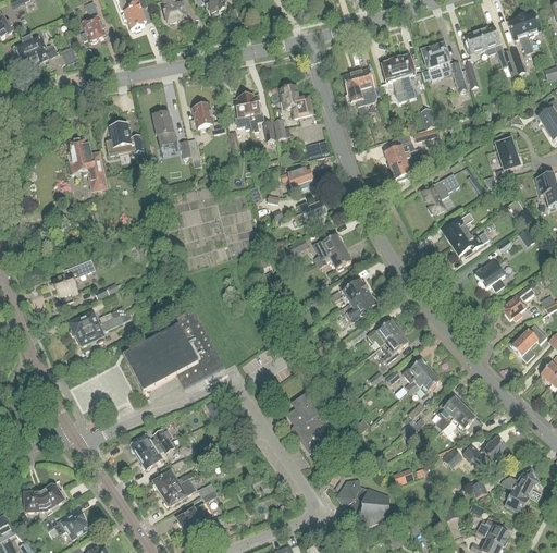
[(145,22),(137,0),(116,0),(118,0),(119,1),(118,2),(121,10),(122,10),(123,11),(123,12),(121,14),(123,20),(126,21),(131,31),(133,29),(135,31),(139,29),(140,26),(144,25),(143,23),(145,22)]
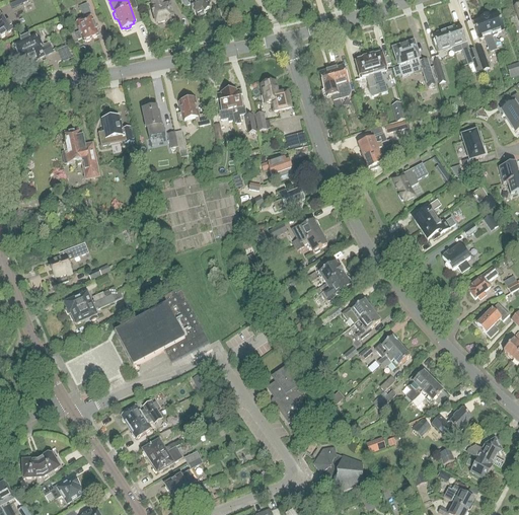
[(174,18),(169,1),(167,2),(167,0),(151,0),(152,6),(151,6),(152,13),(154,13),(156,20),(165,18),(165,20),(174,18)]
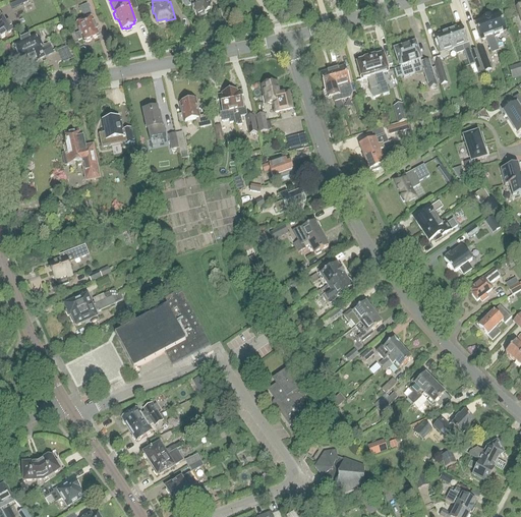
[(212,7),(208,1),(210,0),(183,0),(185,4),(188,5),(190,3),(195,13),(204,8),(205,10),(212,7)]
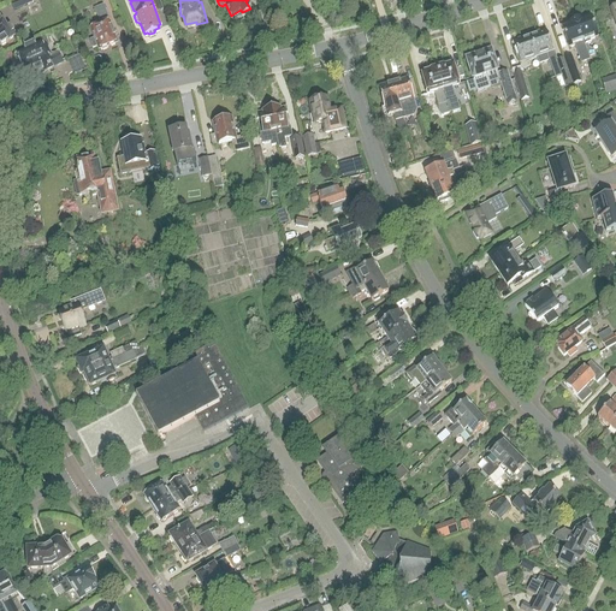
[(92,24),(95,34),(89,36),(92,45),(98,42),(99,46),(116,40),(113,34),(116,33),(104,1),(94,5),(100,21),(92,24)]
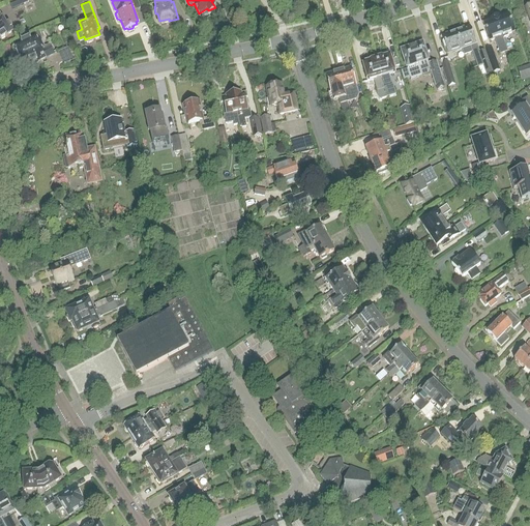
[(514,28),(508,10),(505,11),(504,10),(501,11),(500,13),(495,15),(506,46),(512,44),(510,39),(506,37),(505,34),(508,33),(507,30),(514,28)]
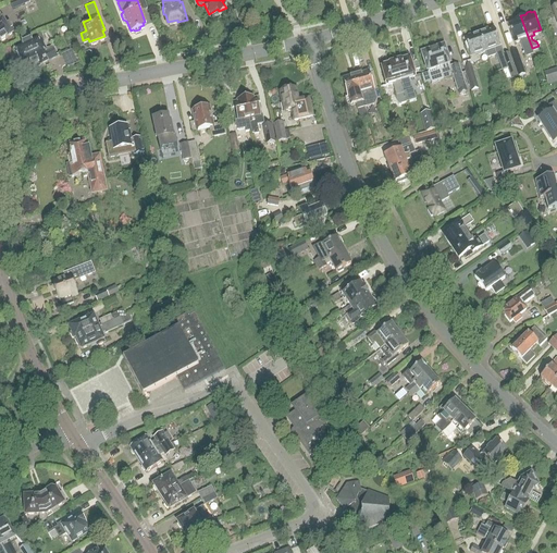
[(0,38),(7,35),(5,34),(14,28),(8,21),(7,22),(0,12),(0,38)]
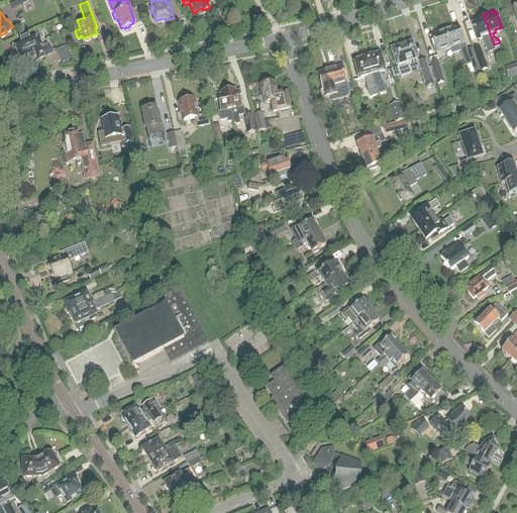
[(494,44),(483,14),(477,17),(476,16),(473,17),(473,18),(471,19),(477,36),(482,34),(488,49),(495,47),(494,44)]
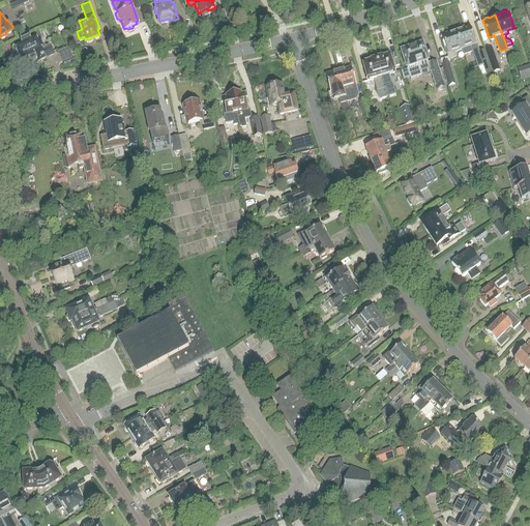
[(462,46),(464,51),(478,46),(470,23),(455,28),(462,46)]
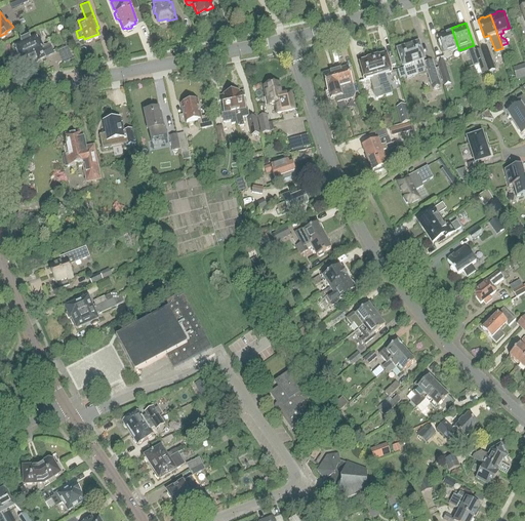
[(37,58),(46,54),(46,53),(53,50),(49,40),(44,43),(41,35),(42,34),(38,27),(33,29),(35,33),(30,35),(29,35),(29,34),(19,38),(19,40),(12,43),(11,45),(14,51),(16,52),(17,51),(21,59),(24,61),(29,57),(30,61),(37,57),(37,58)]
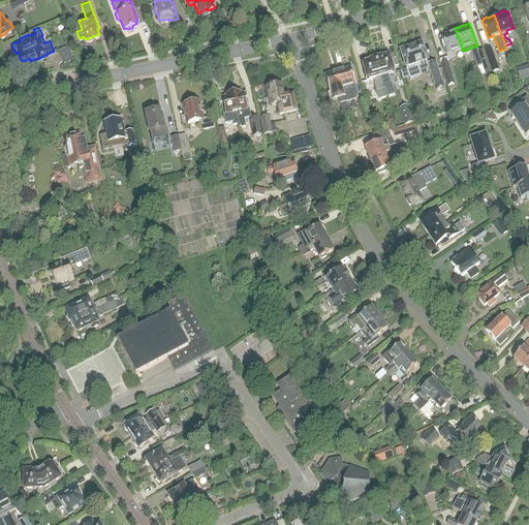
[(453,49),(461,45),(455,28),(440,33),(448,56),(455,54),(453,49)]
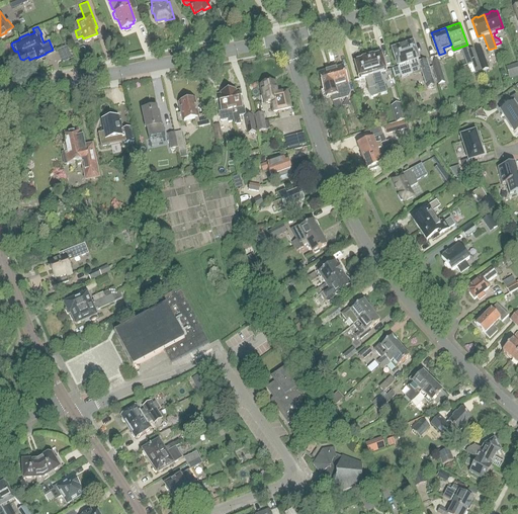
[(426,57),(418,59),(412,37),(392,45),(398,64),(401,72),(401,75),(421,68),(425,81),(433,79),(426,57)]
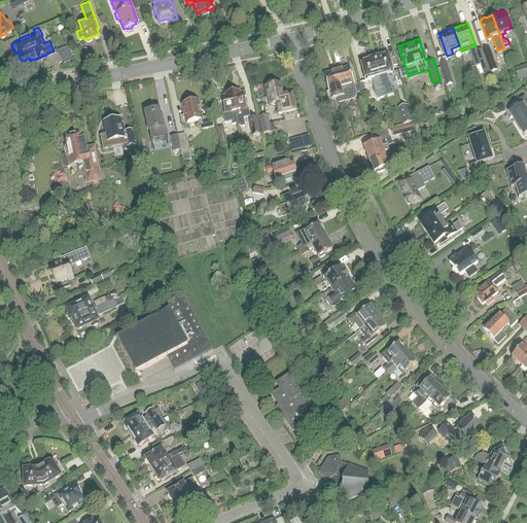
[(482,44),(490,68),(496,66),(489,42),(482,44)]
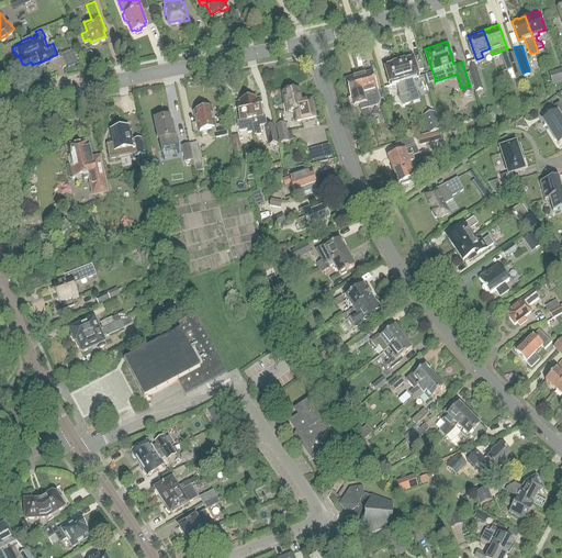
[(514,75),(523,73),(514,47),(506,49),(514,75)]
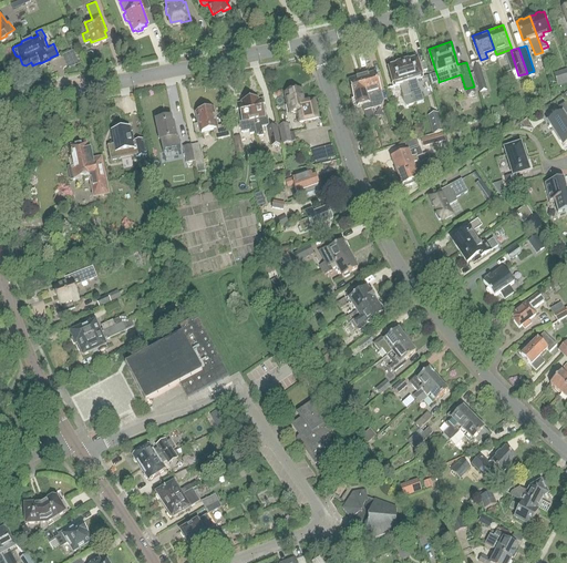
[(414,55),(413,53),(408,55),(409,57),(402,59),(411,91),(414,101),(422,98),(420,89),(419,89),(415,77),(422,74),(416,54),(414,55)]
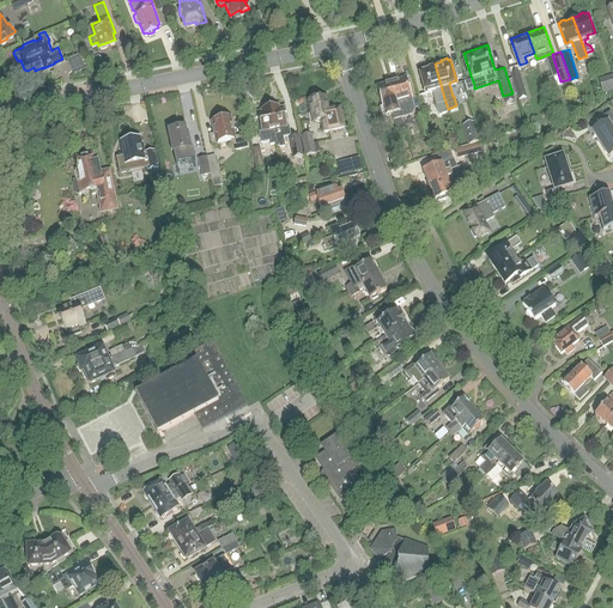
[(439,111),(448,109),(444,98),(435,64),(419,68),(425,90),(432,87),(436,101),(436,103),(437,109),(439,111)]
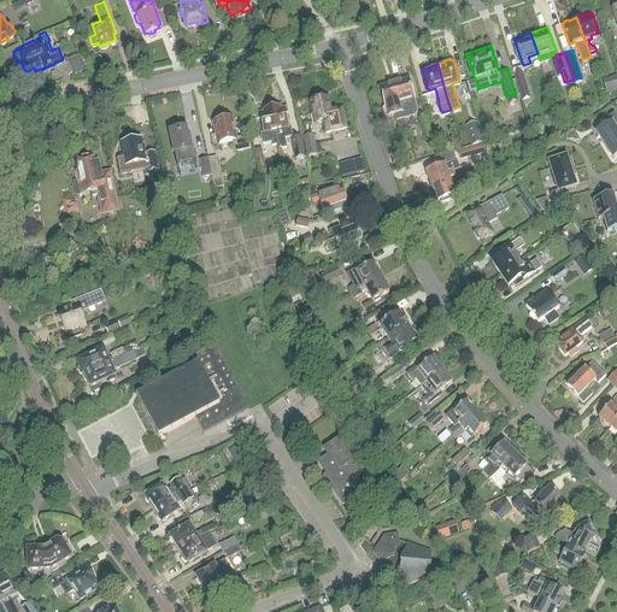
[(512,69),(521,96),(529,94),(521,66),(512,69)]
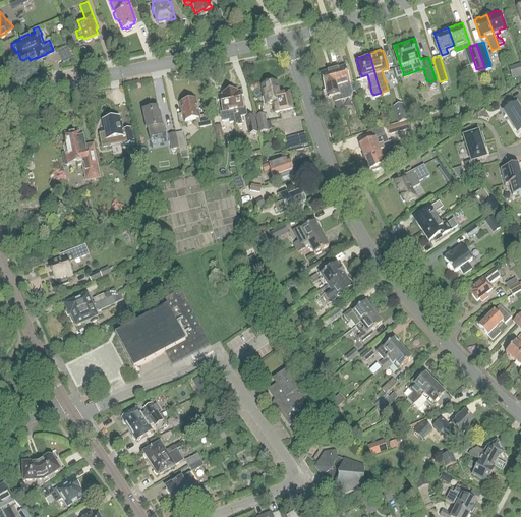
[(520,59),(508,63),(512,74),(520,71),(520,59)]
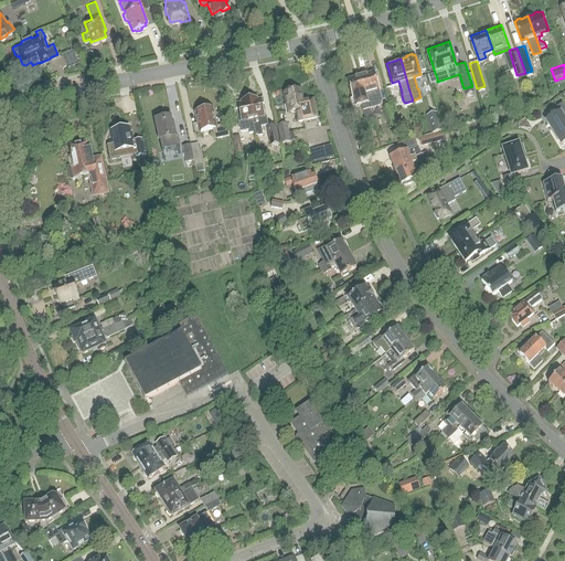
[(360,73),(370,105),(379,102),(381,97),(373,70),(360,73)]
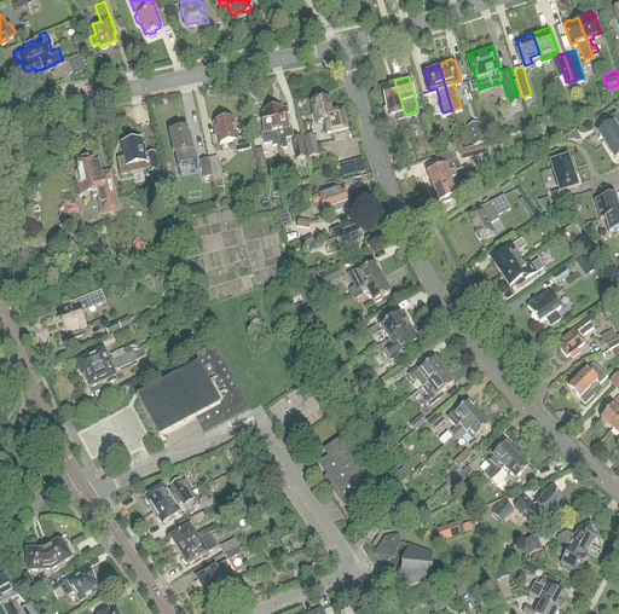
[(408,125),(405,115),(394,80),(380,84),(386,103),(382,104),(385,114),(394,111),(397,117),(399,127),(408,125)]
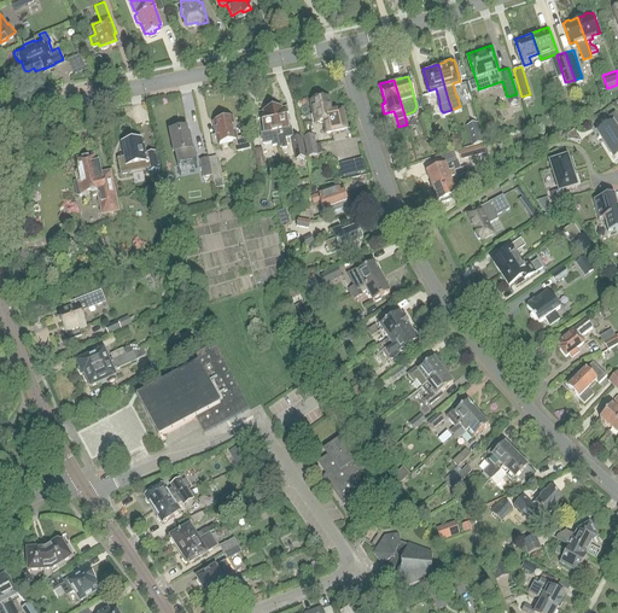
[(310,111),(313,118),(315,118),(315,120),(322,118),(325,130),(347,126),(342,104),(330,106),(327,94),(310,98),(313,111),(310,111)]
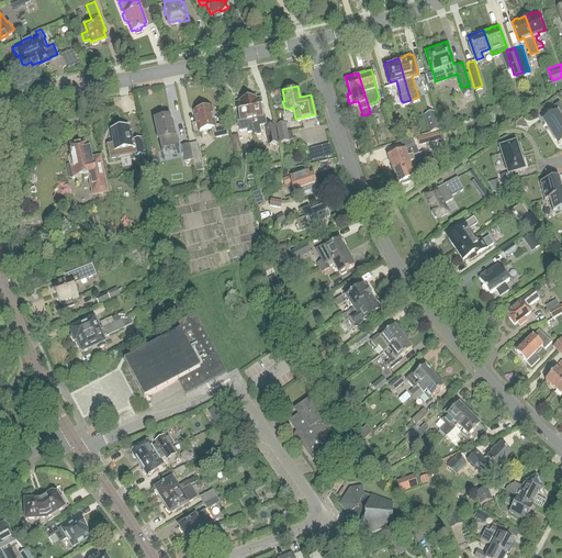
[(255,95),(247,97),(251,115),(255,132),(261,131),(259,122),(266,121),(265,112),(262,113),(259,100),(262,99),(261,93),(256,95),(255,95)]
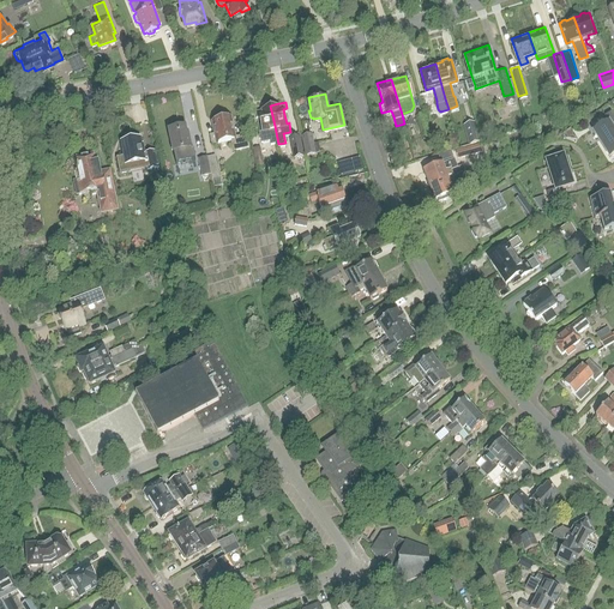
[(276,144),(278,144),(275,126),(270,106),(256,108),(257,114),(259,114),(263,128),(259,130),(262,140),(270,138),(271,142),(275,140),(276,144)]
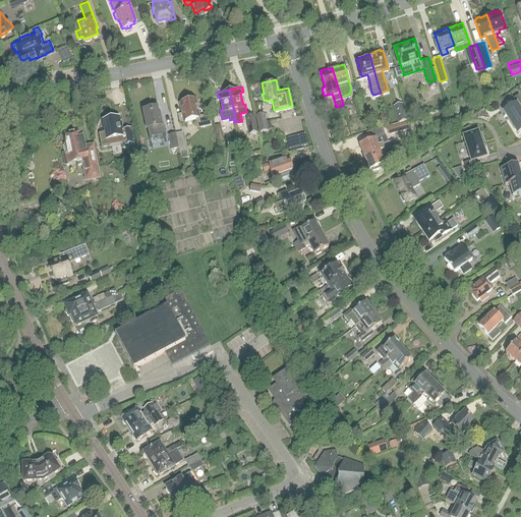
[(516,101),(504,109),(517,130),(520,127),(520,108),(520,107),(520,96),(519,93),(513,96),(516,101)]
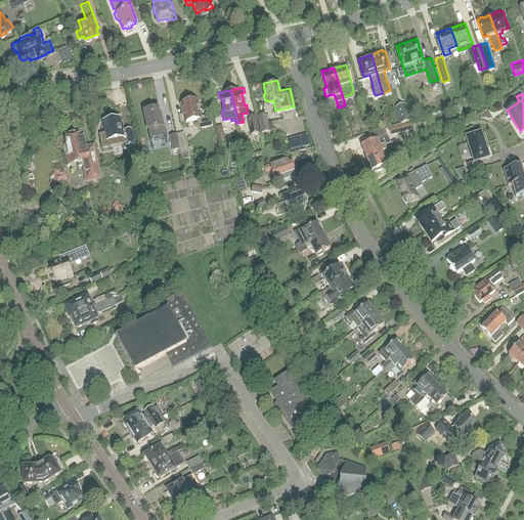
[(365,113),(360,94),(354,95),(359,114),(365,113)]
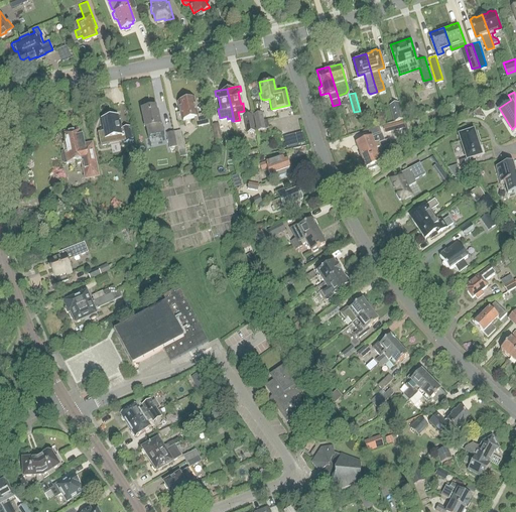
[(179,99),(181,109),(176,110),(177,117),(182,116),(182,117),(195,115),(197,124),(209,121),(207,111),(199,112),(196,102),(194,102),(192,96),(179,99)]
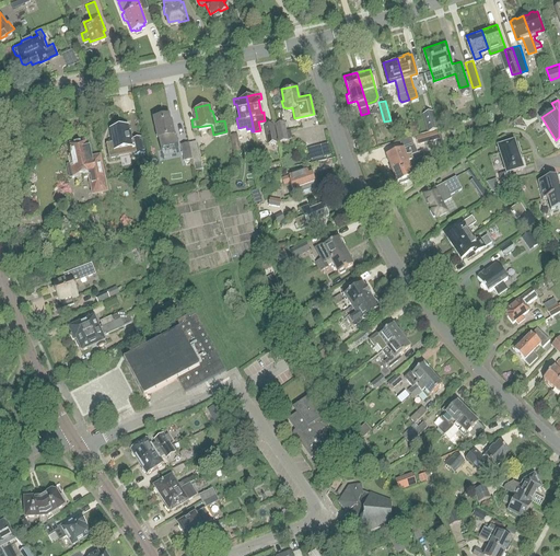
[(438,126),(432,107),(422,111),(427,129),(438,126)]
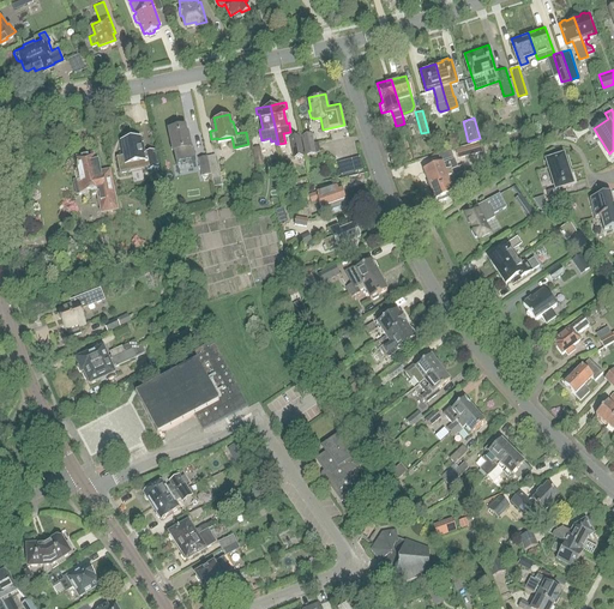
[(175,155),(176,161),(185,158),(196,156),(193,145),(191,145),(187,130),(186,131),(185,124),(168,127),(173,149),(174,148),(175,155)]
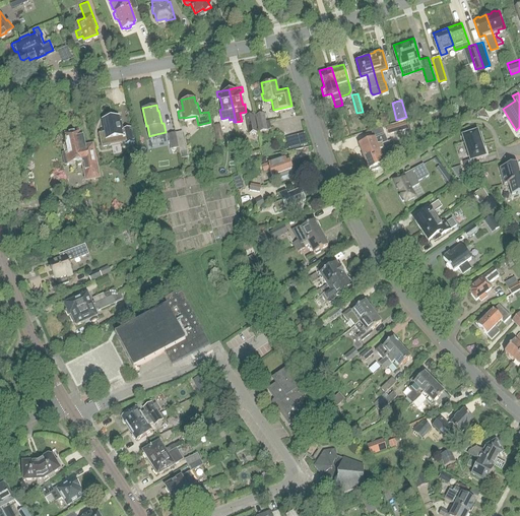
[(266,118),(265,110),(256,112),(259,128),(268,126),(272,125),(270,117),(266,118)]
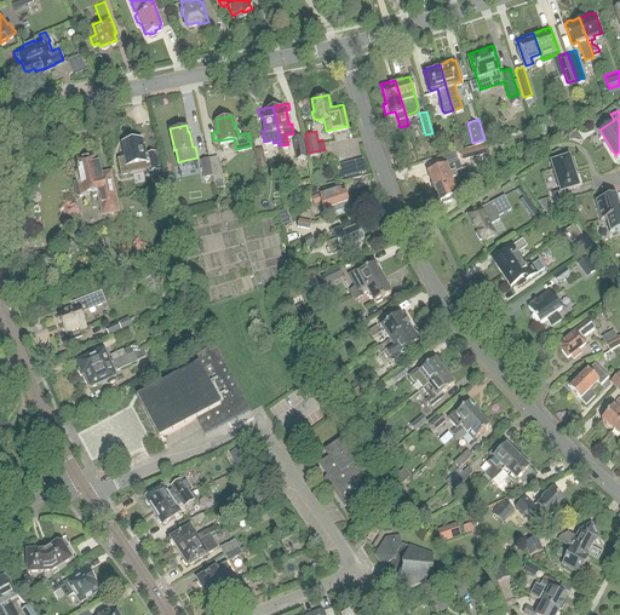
[(308,153),(304,132),(293,134),(297,155),(308,153)]
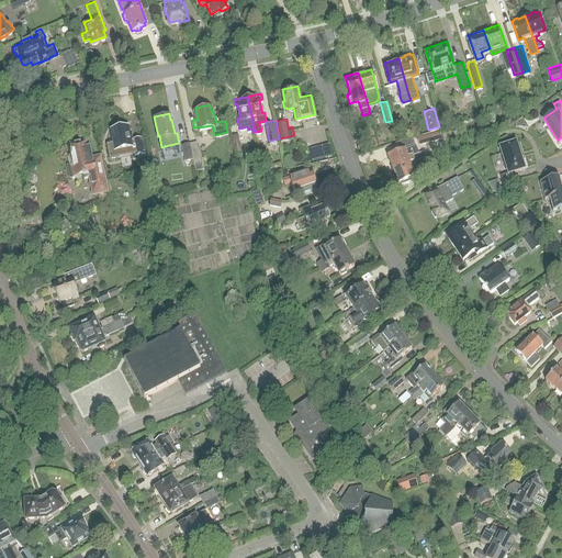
[(409,133),(417,127),(411,120),(404,126),(409,133)]
